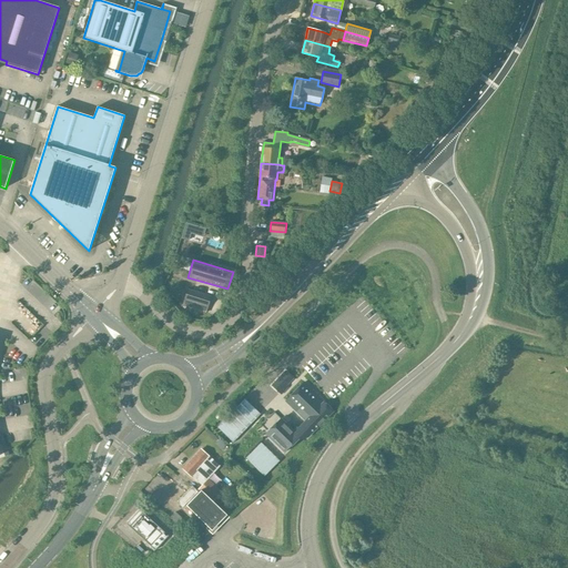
[(212,295),(189,288),(184,304),(208,312),(212,295)]
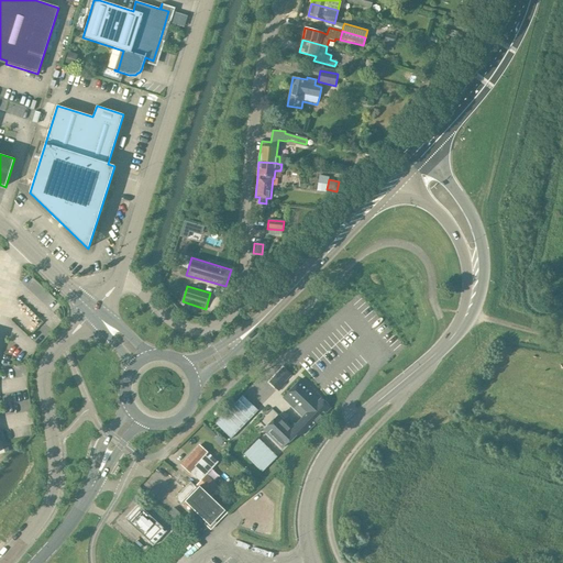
[(291,376),(283,367),(267,382),(279,393),(286,385),(285,384),(291,376)]
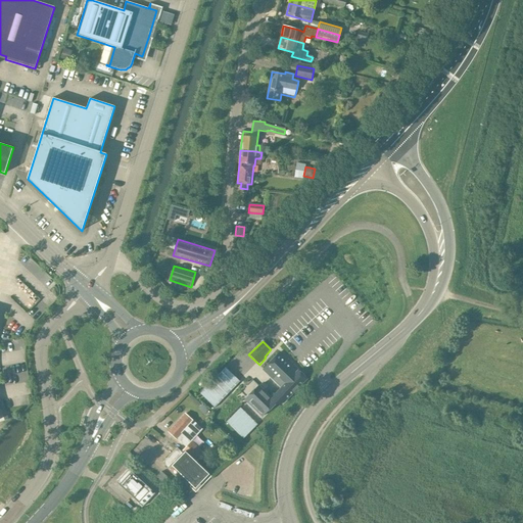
[(245,399),(253,408),(263,416),(280,399),(283,402),(306,378),(305,377),(300,372),(298,371),(297,369),(280,352),(263,370),(281,387),(271,397),(258,385),(245,399)]
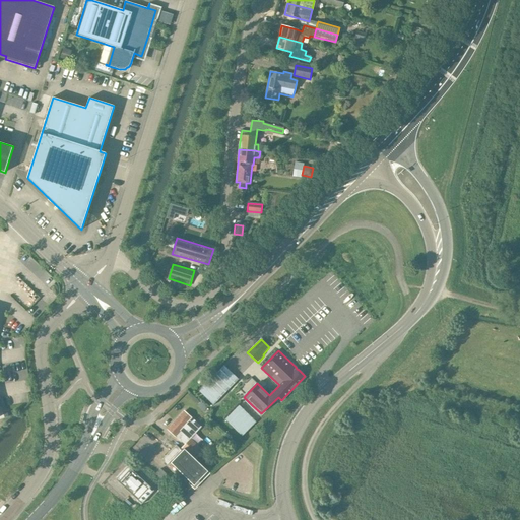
[(224,365),(219,370),(235,384),(239,379),(238,378),(224,365)]
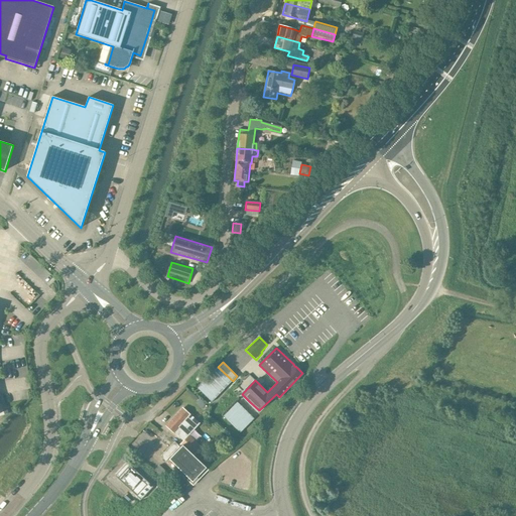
[(218,367),(214,371),(229,385),(233,381),(218,367)]
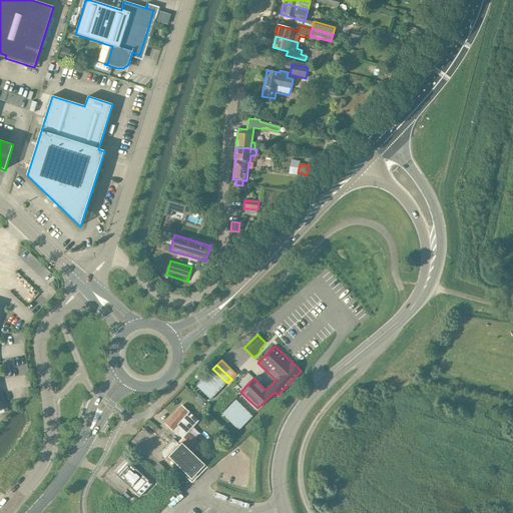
[(212,369),(208,373),(222,387),(227,383),(212,369)]
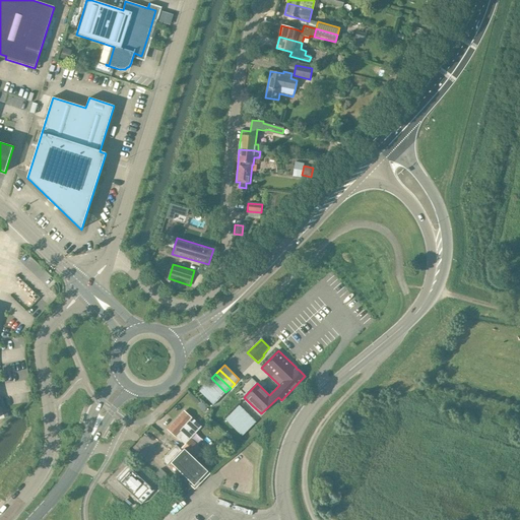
[(211,378),(207,383),(221,397),(225,392),(211,378)]
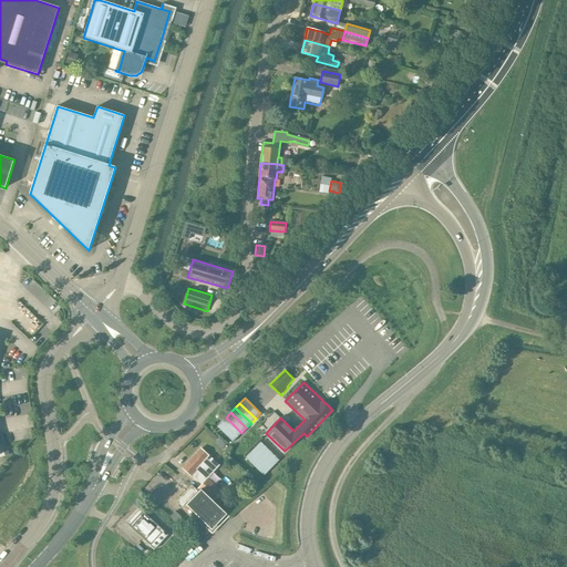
[(226,418),(222,422),(237,437),(241,433),(226,418)]
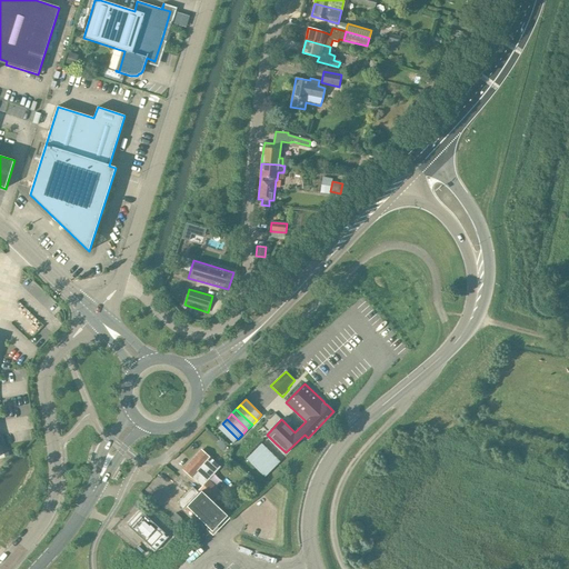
[(222,423),(218,428),(233,443),(238,439),(222,423)]
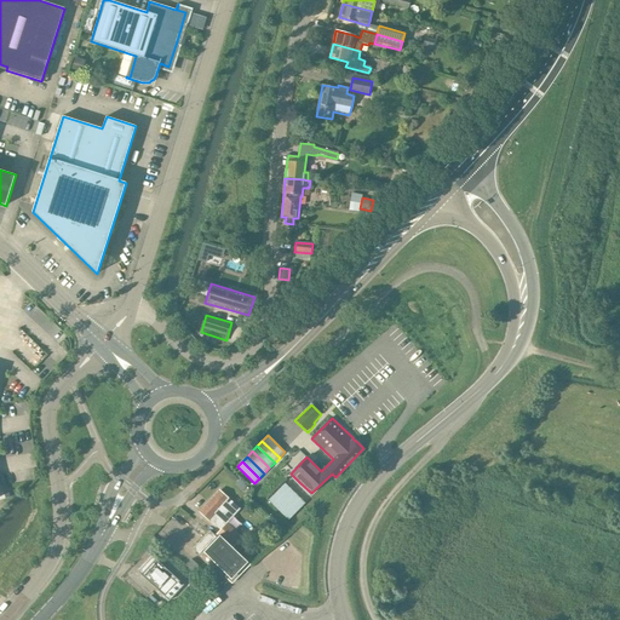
[(285,483),(268,500),(273,505),(290,488),(285,483)]
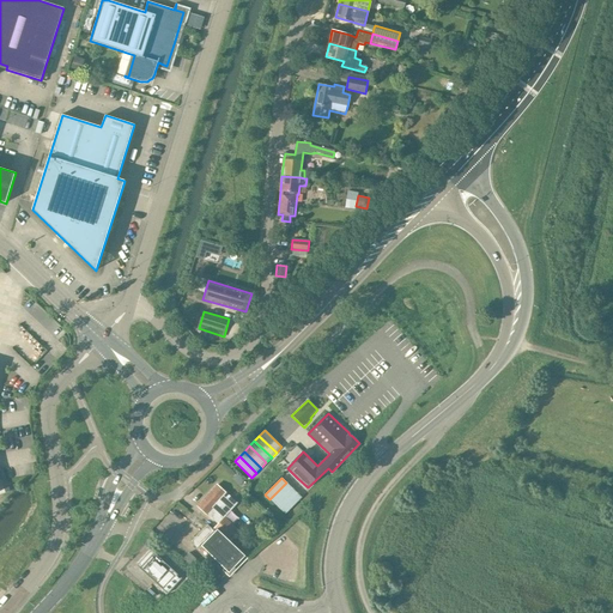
[(286,483),(269,499),(275,504),(292,487),(286,483)]
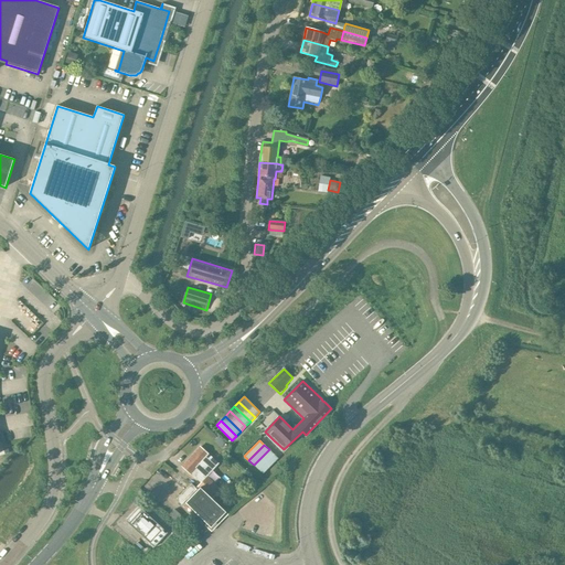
[(201,483),(198,487),(212,499),(221,489),(198,468),(210,455),(200,446),(181,466),(191,476),(192,475),(201,483)]
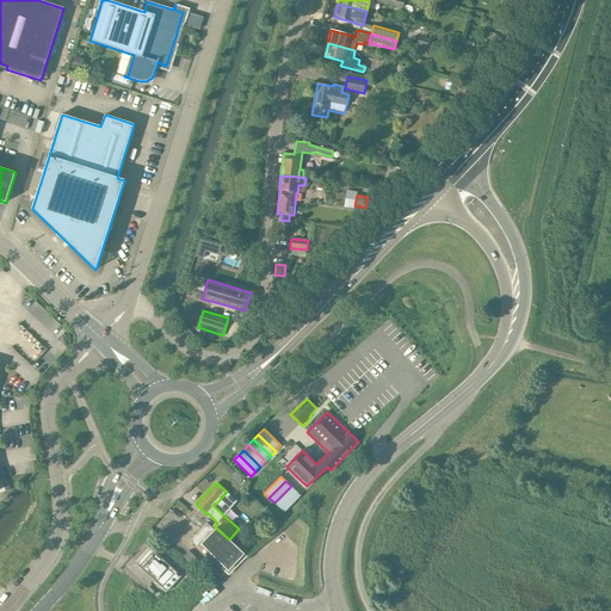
[(291,486),(275,503),(279,508),(296,491),(291,486)]
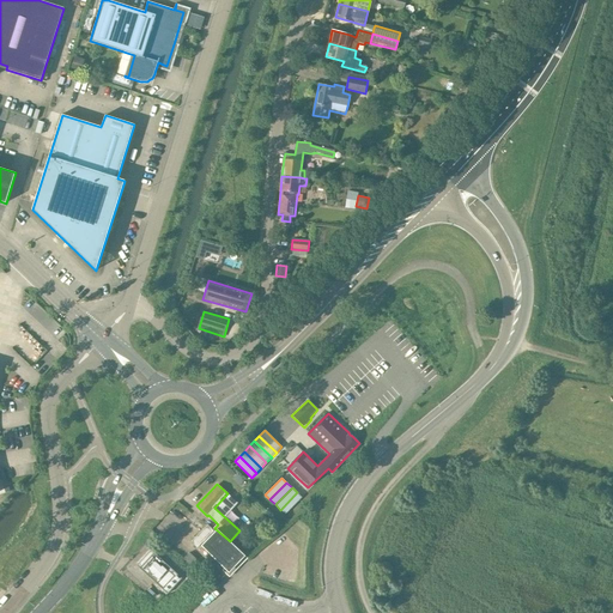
[(297,492),(280,510),(285,515),(302,498),(297,492)]
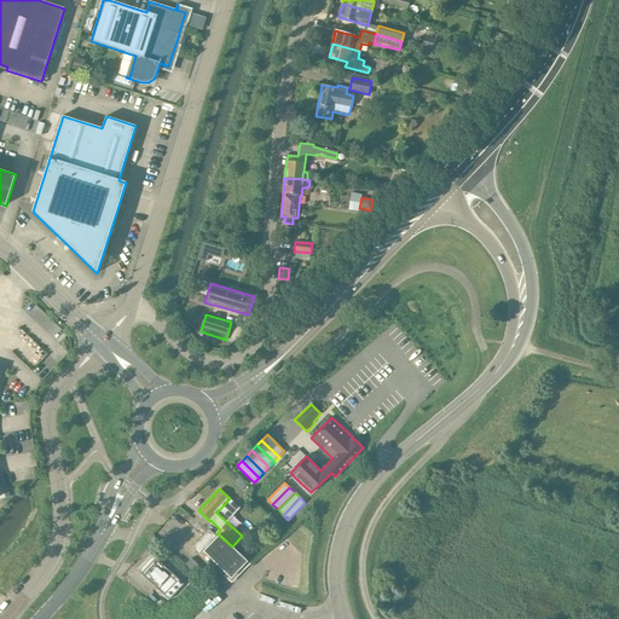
[(209,531),(192,548),(200,554),(204,549),(229,573),(231,571),(242,560),(217,536),(215,537),(209,531)]
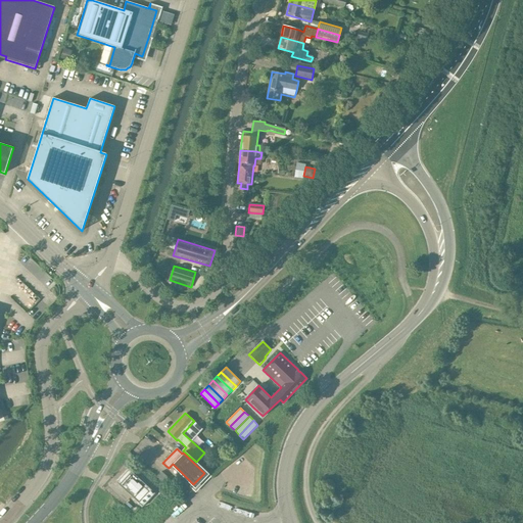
[(129,469),(116,483),(142,507),(155,493),(129,469)]
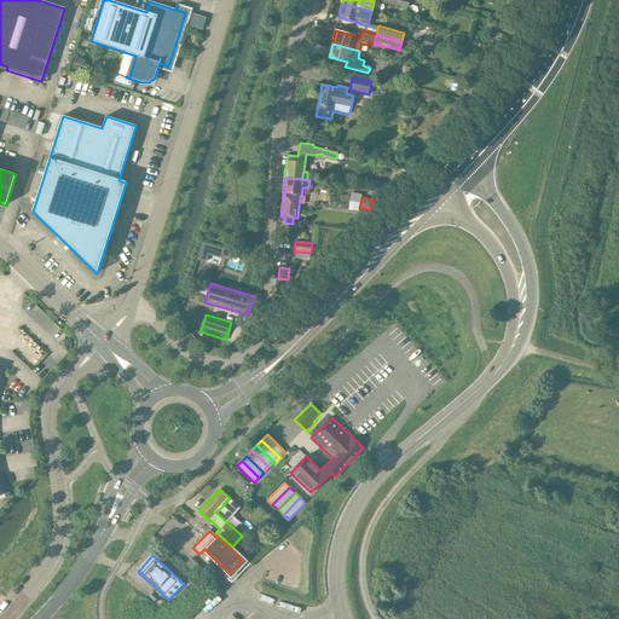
[(191,557),(185,565),(191,571),(197,576),(203,570),(198,565),(191,557)]
